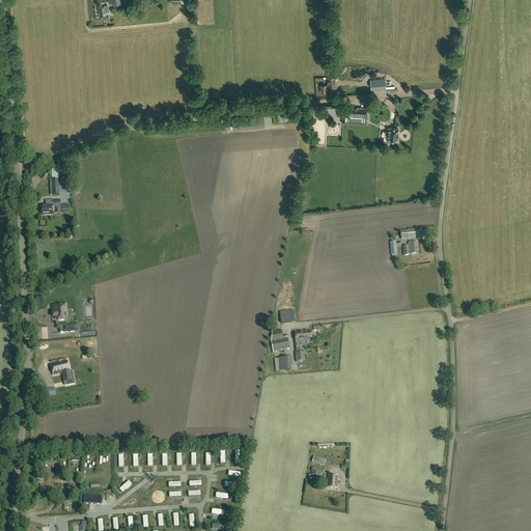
[(106,16),(106,11),(109,11),(108,5),(99,7),(100,17),(106,16)]
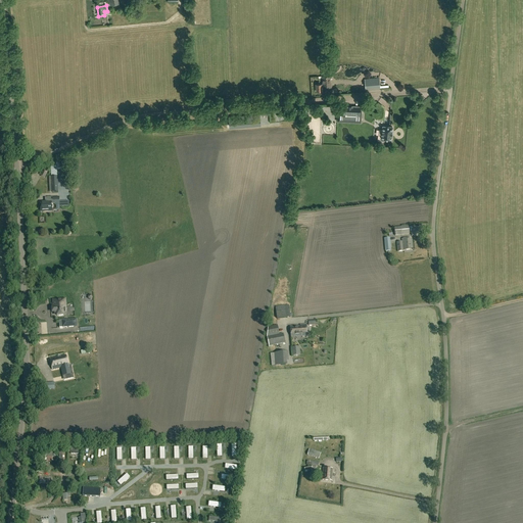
[(330,76),(325,76),(322,76),(323,84),(316,85),(316,92),(322,91),(322,86),(326,86),(326,88),(331,87),(331,82),(330,82),(330,76)]
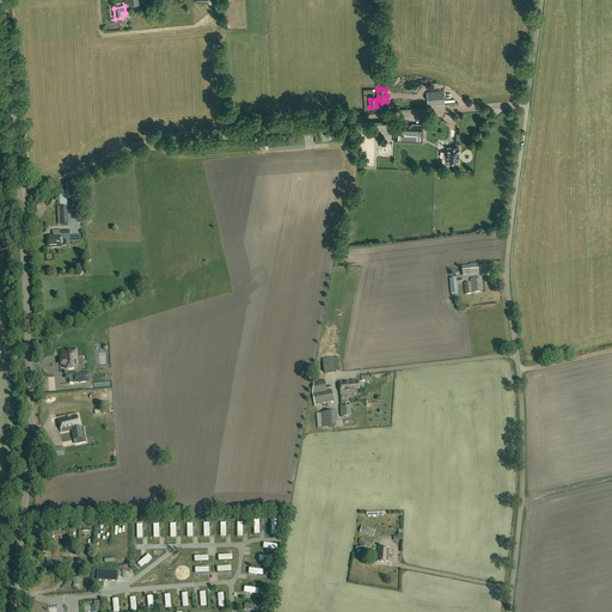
[(445,104),(444,92),(427,93),(428,105),(445,104)]
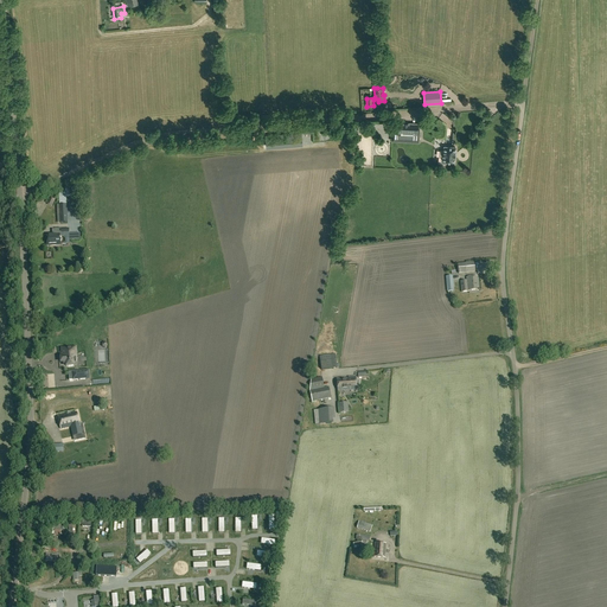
[(391,138),(419,139),(420,125),(393,123),(391,138)]
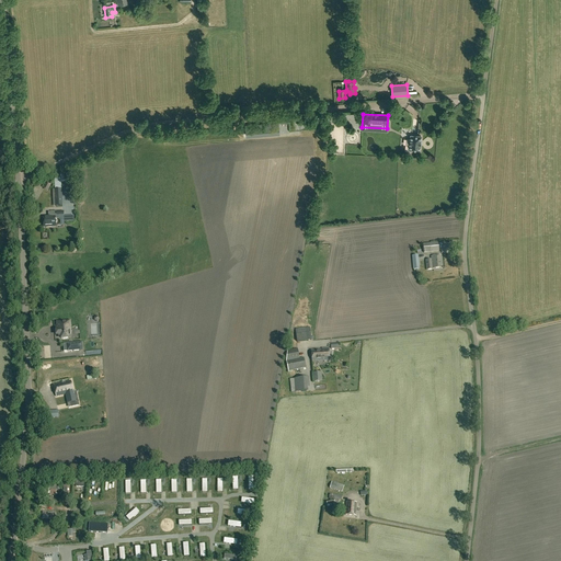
[(408,139),(407,145),(410,145),(410,146),(408,146),(408,151),(412,151),(412,150),(420,150),(421,136),(411,135),(410,140),(408,139)]
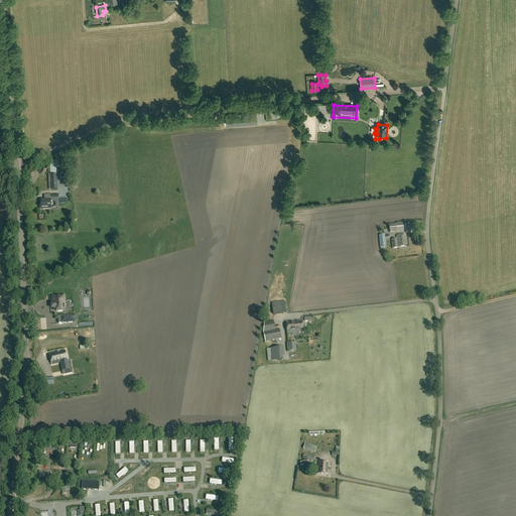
[(47,209),(47,208),(51,208),(50,200),(39,201),(40,205),(39,205),(39,210),(47,209)]
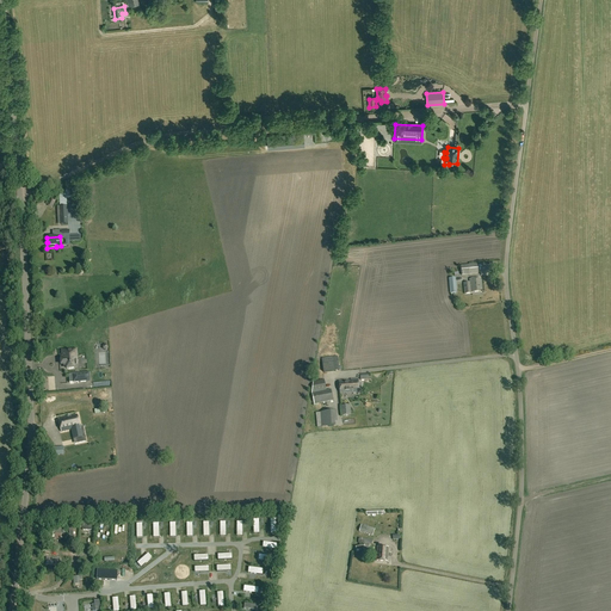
[(477,273),(477,267),(477,264),(461,265),(462,275),(477,273)]
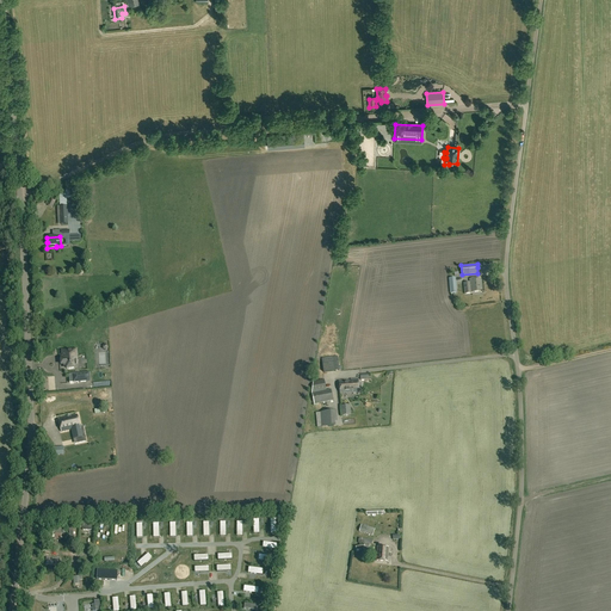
[(471,292),(482,291),(481,278),(469,279),(470,283),(463,283),(464,294),(471,294),(471,292)]
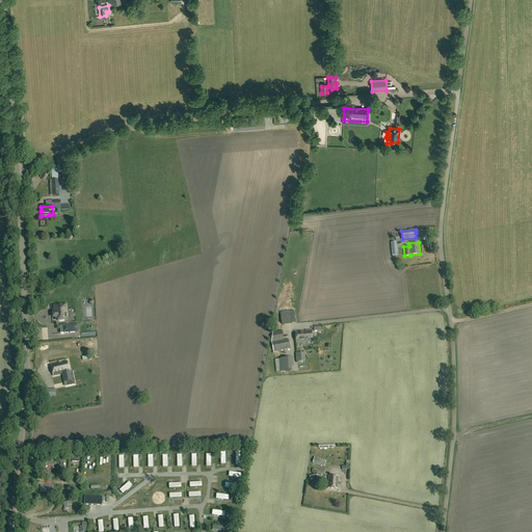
[(56,317),(56,319),(59,319),(59,321),(64,321),(63,311),(64,311),(67,311),(65,304),(54,306),(55,315),(53,315),(53,317),(56,317)]
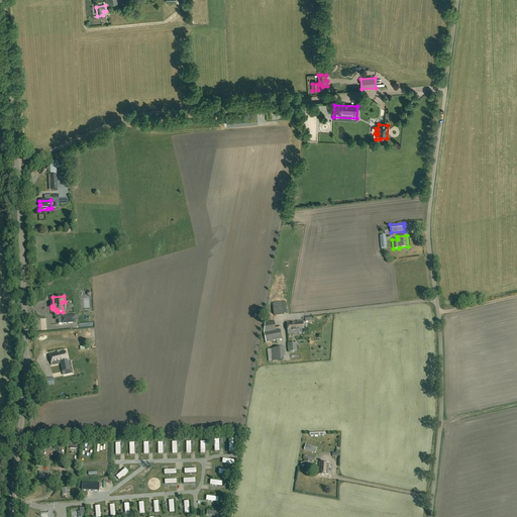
[(272,303),(274,315),(287,313),(285,301),(272,303)]
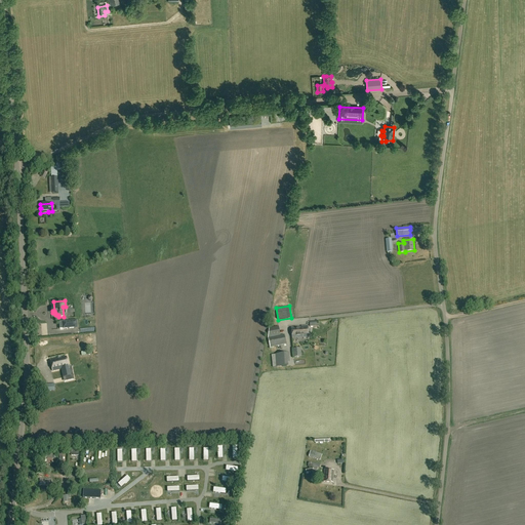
[(59,329),(63,329),(77,327),(77,320),(62,322),(58,322),(59,329)]
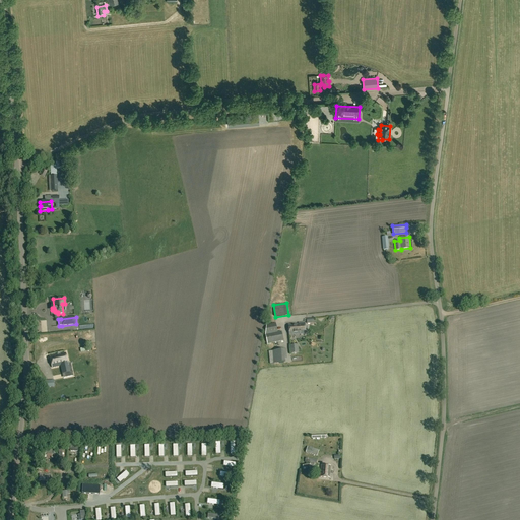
[(288,325),(289,335),(300,334),(306,334),(305,322),(299,323),(299,324),(288,325)]
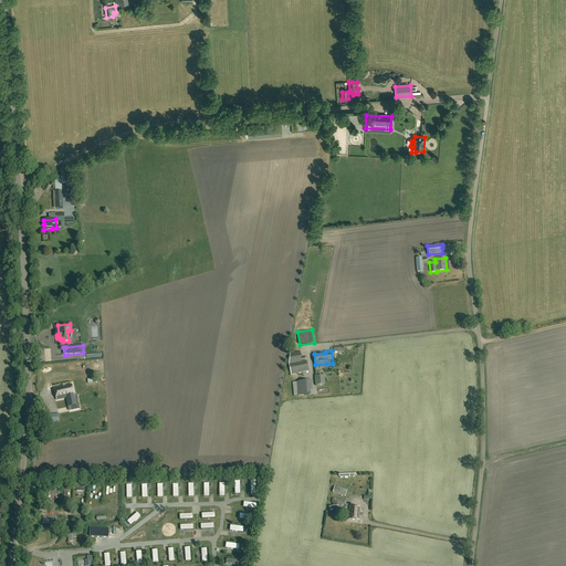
[(291,374),(307,370),(306,360),(302,362),(300,352),(290,354),(289,365),(291,374)]
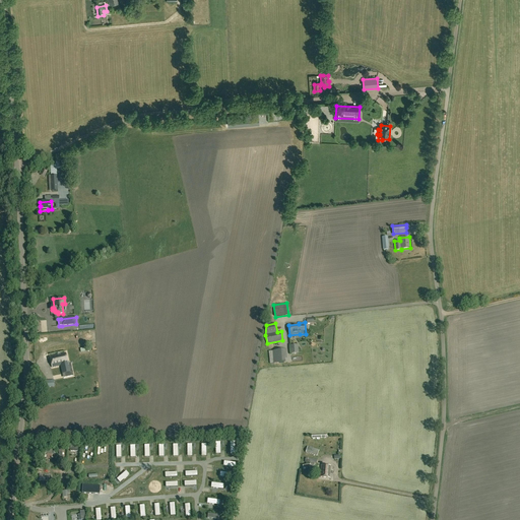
[(283,363),(282,350),(273,351),(274,364),(283,363)]
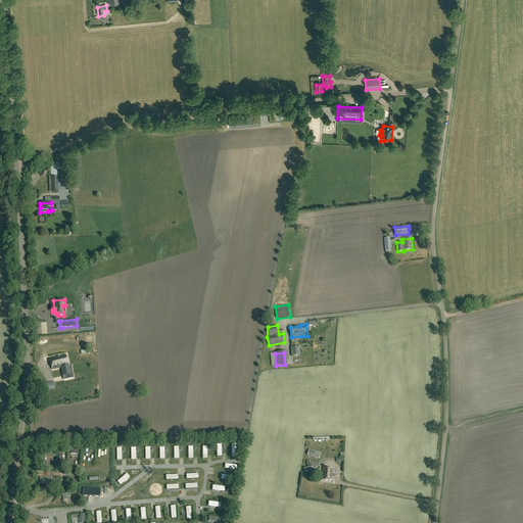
[(63,376),(70,374),(65,355),(50,359),(52,370),(61,368),(63,376)]
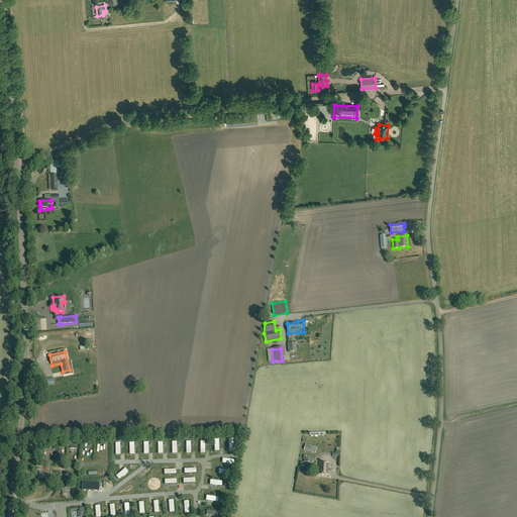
[(317,447),(305,443),(303,450),(315,453),(317,447)]
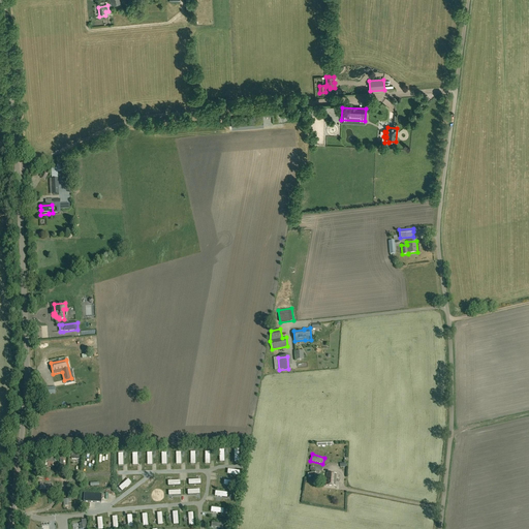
[(336,486),(336,474),(327,473),(325,486),(336,486)]
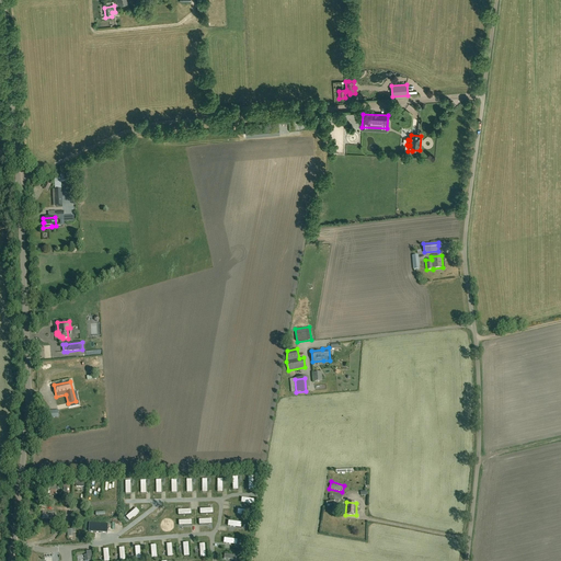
[(128,515),(132,519),(139,513),(136,508),(128,515)]
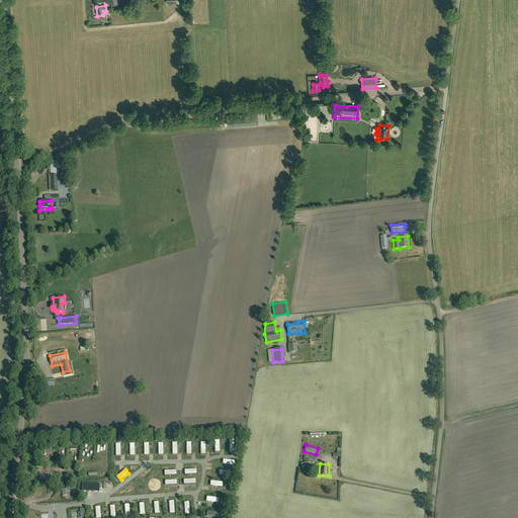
[(83,484),(82,492),(93,492),(93,485),(83,484)]
